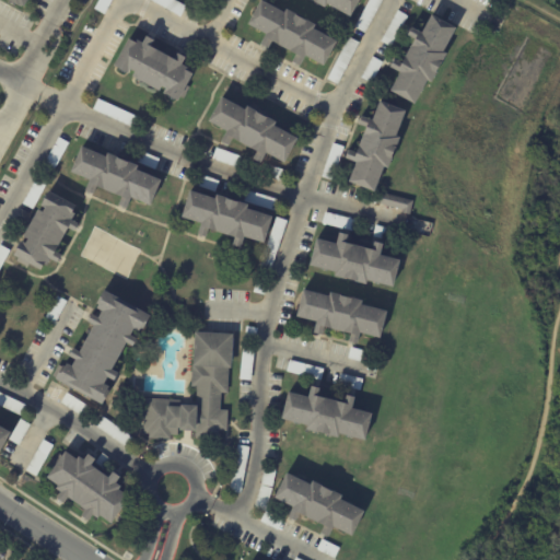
[(28,0),(24,9),(19,6),(18,7),(4,0),(28,0)]
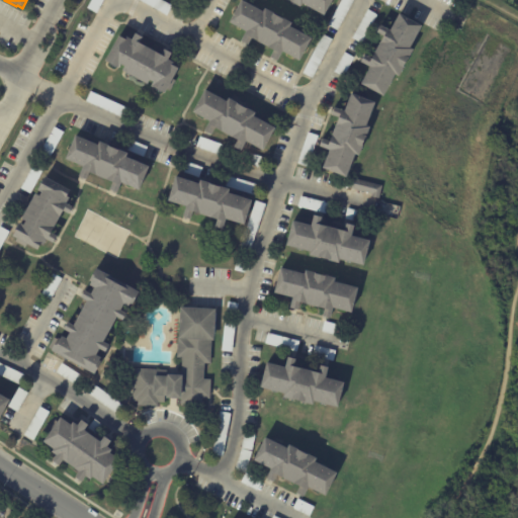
[(101,0),(95,12),(86,7),(89,0),(101,0)]
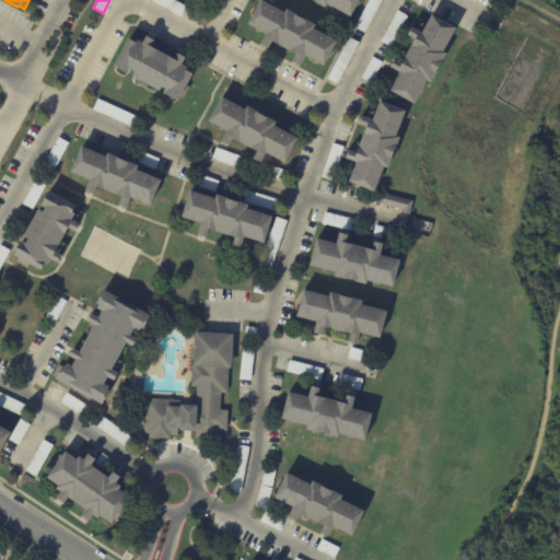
[(185,7),(179,16),(149,0),(174,0),(185,6),(185,7)]
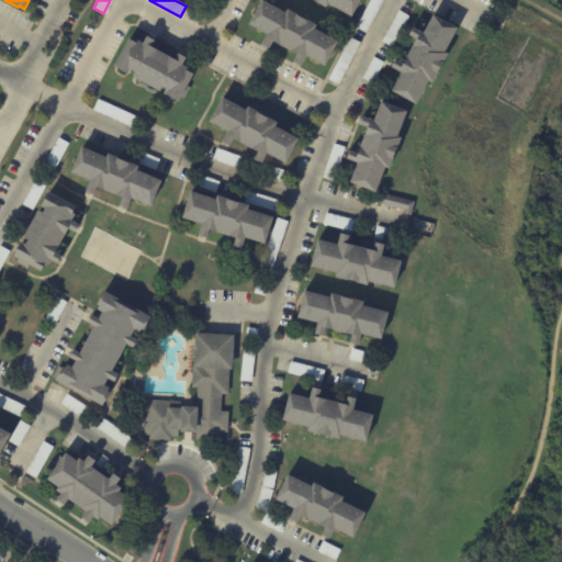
[(337,42),(323,66),(305,56),(300,66),(292,62),(296,55),(272,41),(268,48),(260,44),(266,34),(247,23),(259,0),(261,0),(284,12),(287,9),(315,24),(313,29),(337,42)]
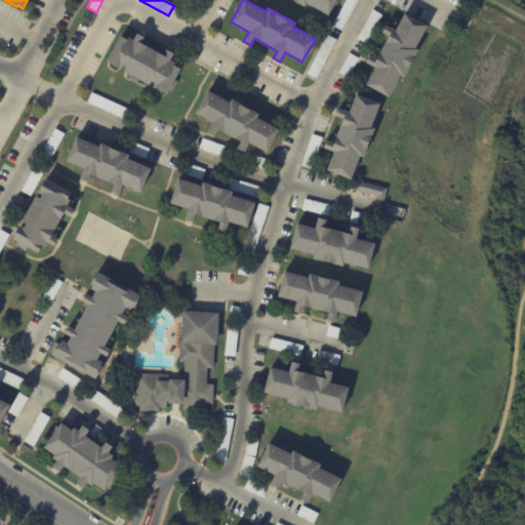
[(334,0),(327,14),(305,3),(303,6),(290,0),(334,0)]
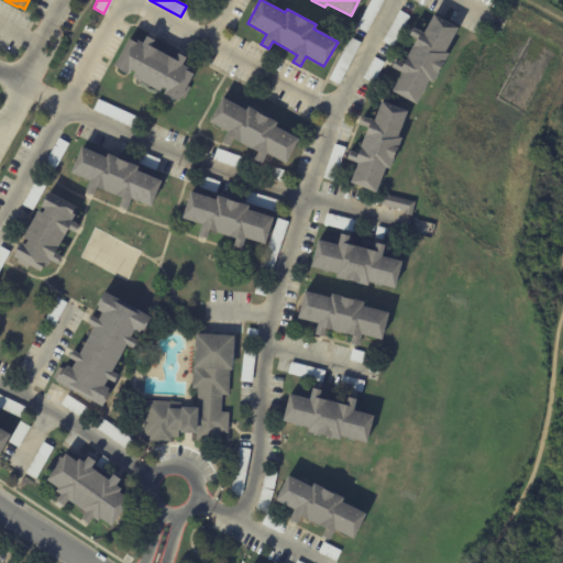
[(390,90),(400,73),(390,67),(395,59),(403,63),(415,39),(408,34),(412,26),(422,32),(432,14),(456,28),(444,52),(448,54),(432,84),(428,80),(416,105),(390,90)]
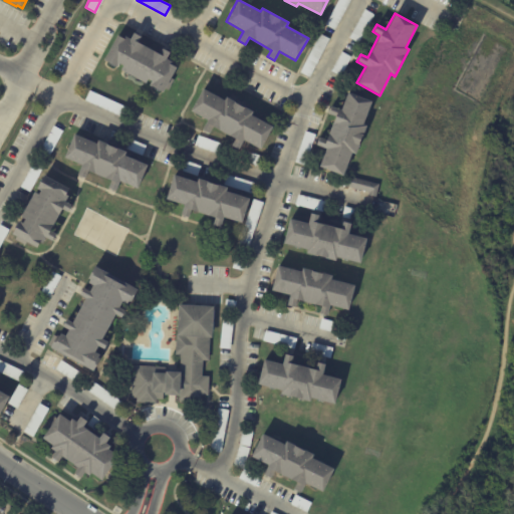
[(176,68),(163,92),(150,85),(152,81),(148,79),(146,83),(120,70),(122,66),(119,64),(116,67),(103,60),(116,35),(122,38),(123,36),(130,39),(133,33),(140,37),(137,42),(159,54),(162,48),(170,53),(167,59),(172,62),(170,65),(176,68)]
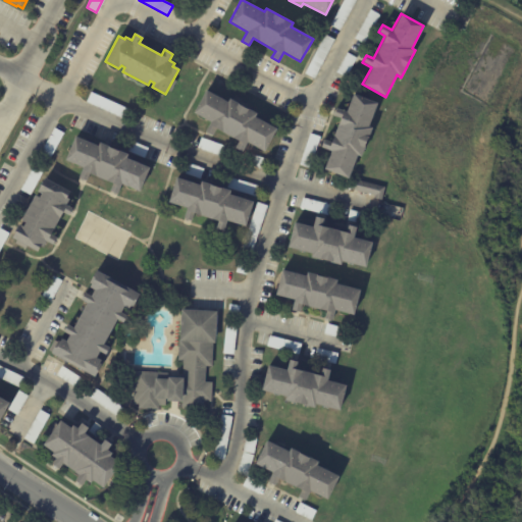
[(334,39),(314,77),(304,72),(324,34),(334,39)]
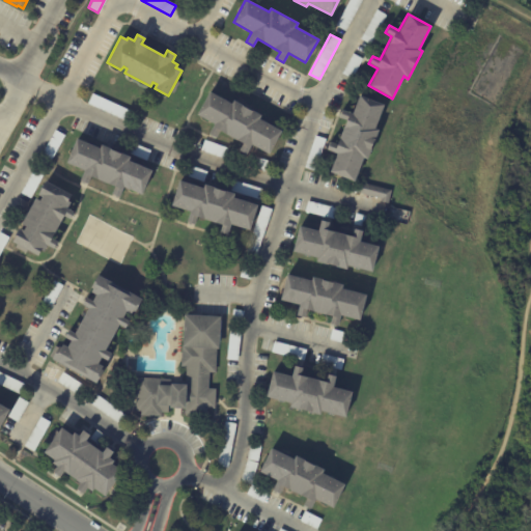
[(133,112),(128,122),(87,104),(91,93),(133,112)]
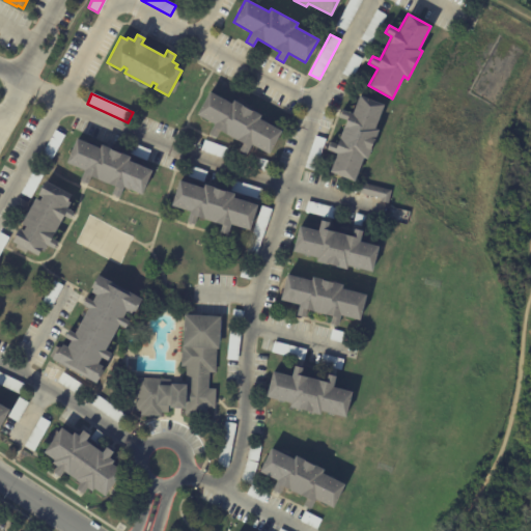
[(249,157),(242,152),(245,146),(221,133),(218,140),(211,136),(216,127),(198,117),(212,93),(233,106),(235,102),(263,117),(261,121),(283,134),(271,157),(254,147),(249,157)]
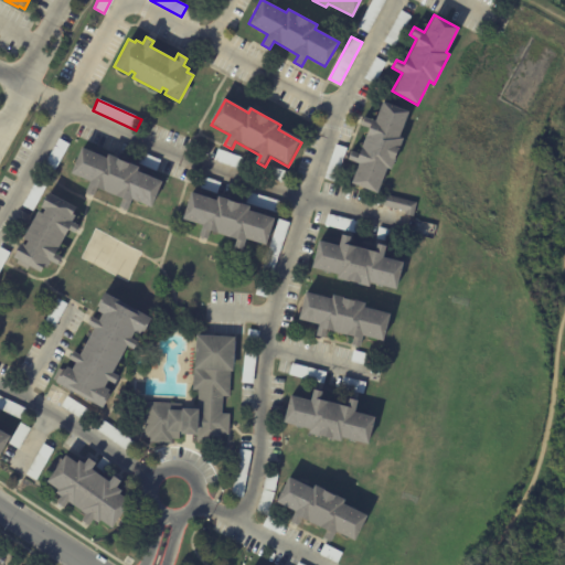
[(349,183),(356,164),(347,160),(350,151),(356,155),(368,128),(360,126),(363,117),(374,121),(382,102),(407,113),(397,137),(402,139),(390,170),(385,169),(375,194),(349,183)]
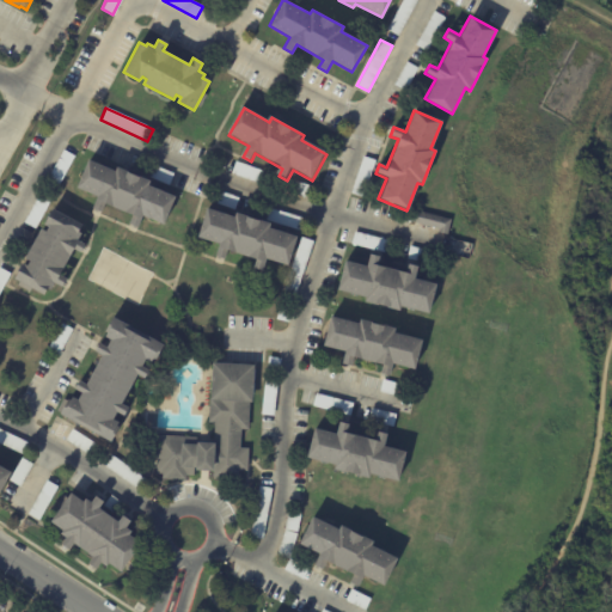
[(74,155),(56,188),(44,182),(62,150),(74,155)]
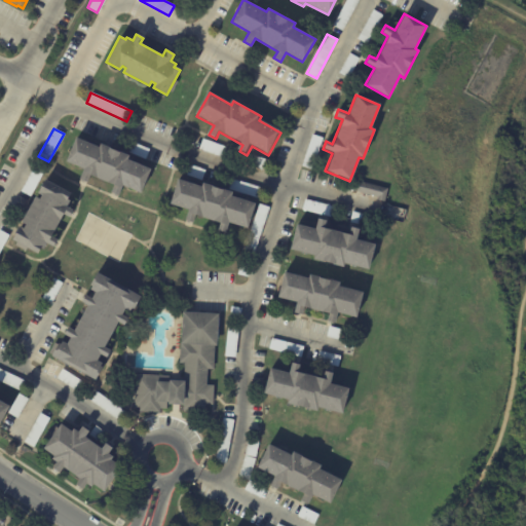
[(117,195),(111,193),(114,185),(90,175),(87,182),(79,179),(83,168),(66,161),(76,137),(99,147),(101,143),(129,155),(127,159),(151,168),(141,193),(122,185),(118,195),(117,195)]
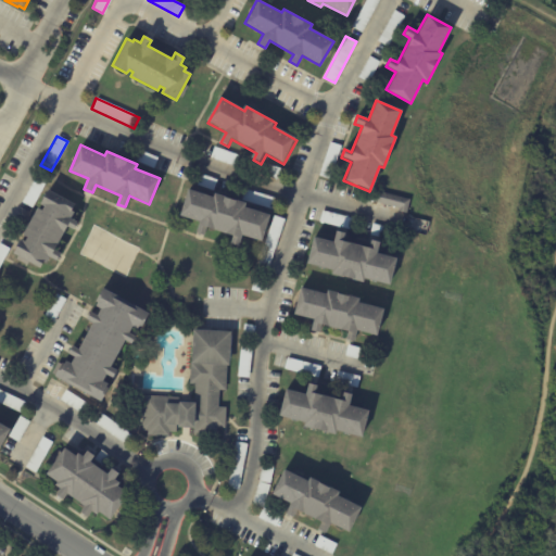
[(153,167),(152,167),(130,159),(135,148),(156,156),(153,167)]
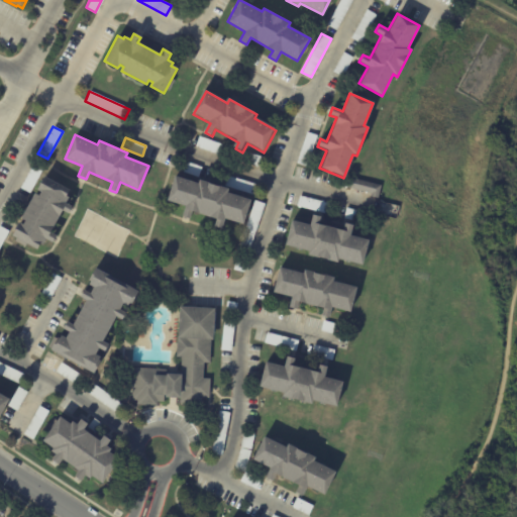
[(232,148),(229,159),(198,148),(202,137),(232,148)]
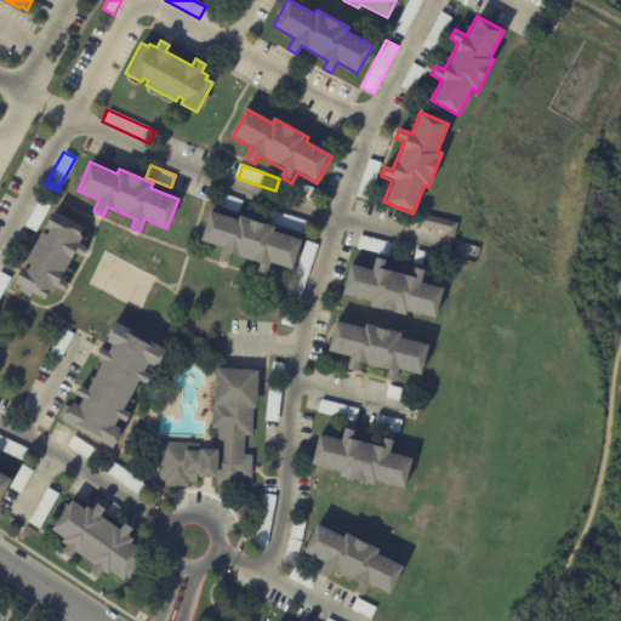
[(319,204),(296,197),(300,184),(323,192),(319,204)]
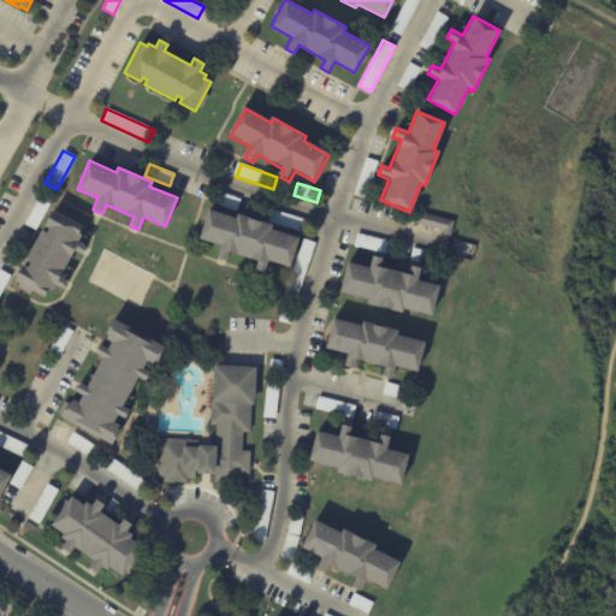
[(236,209),(235,211),(211,201),(215,189),(240,199),(236,209)]
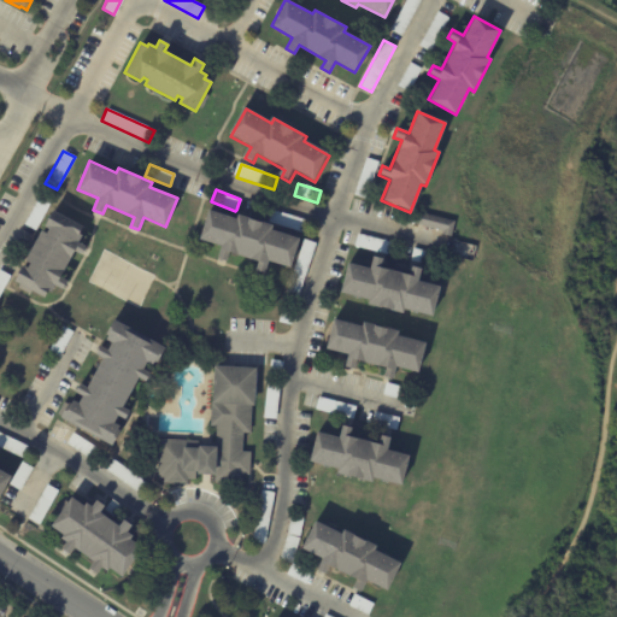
[(306,219),(303,231),(265,221),(269,209),(306,219)]
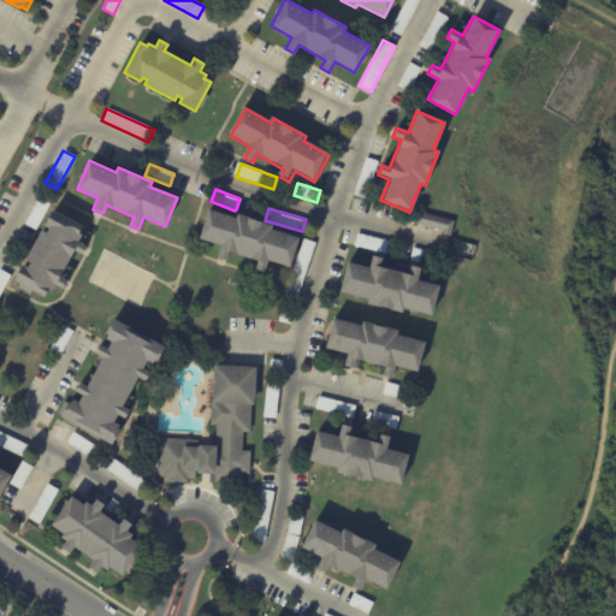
[(297,238),(289,267),(268,260),(264,273),(254,270),(256,261),(229,252),(225,261),(215,258),(220,246),(199,238),(207,209),(235,219),(236,213),(272,225),(270,230),(297,238)]
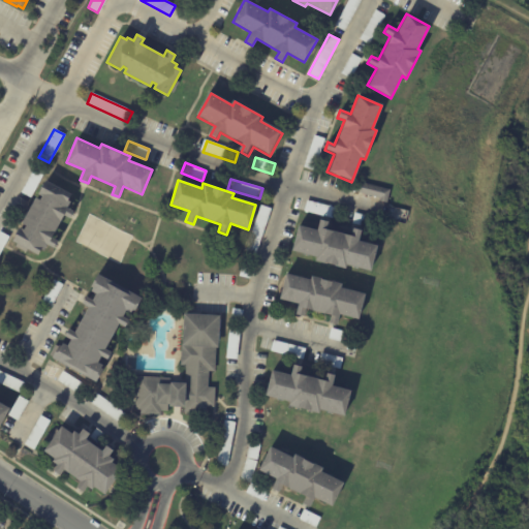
[(38,255),(23,247),(22,250),(10,244),(20,227),(24,230),(27,226),(22,223),(35,197),(40,200),(42,196),(38,193),(44,181),(70,194),(67,200),(70,201),(67,208),(73,212),(69,218),(64,215),(52,238),(58,242),(54,249),(47,245),(43,251),(41,250),(38,255)]
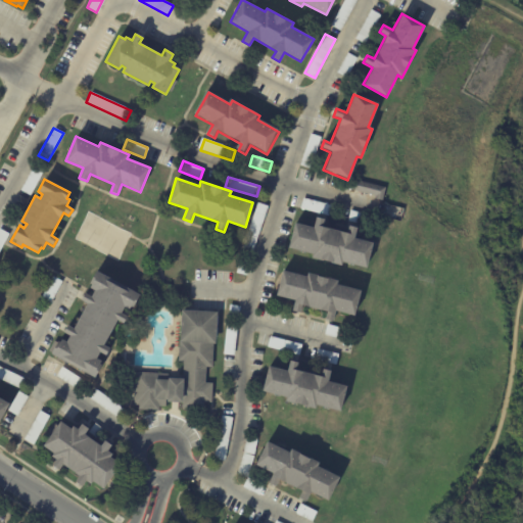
[(388,189),(385,202),(378,200),(379,197),(349,190),(351,180),(388,189)]
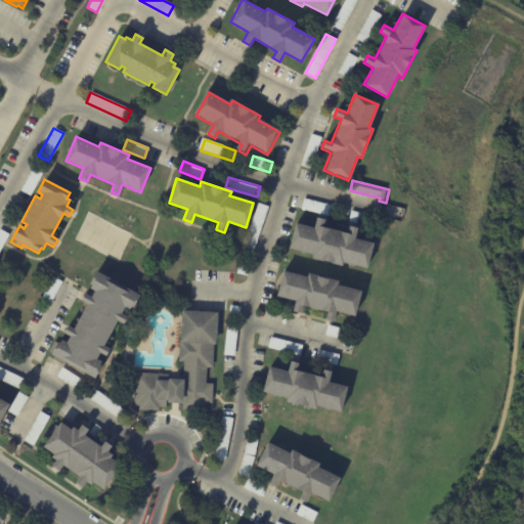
[(333,215),(333,216),(301,208),(303,198),(335,206),(333,215)]
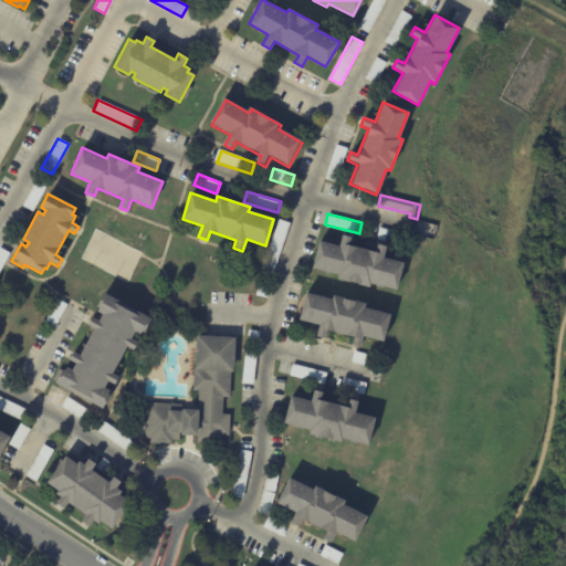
[(289,222),(278,257),(266,252),(278,219),(289,222)]
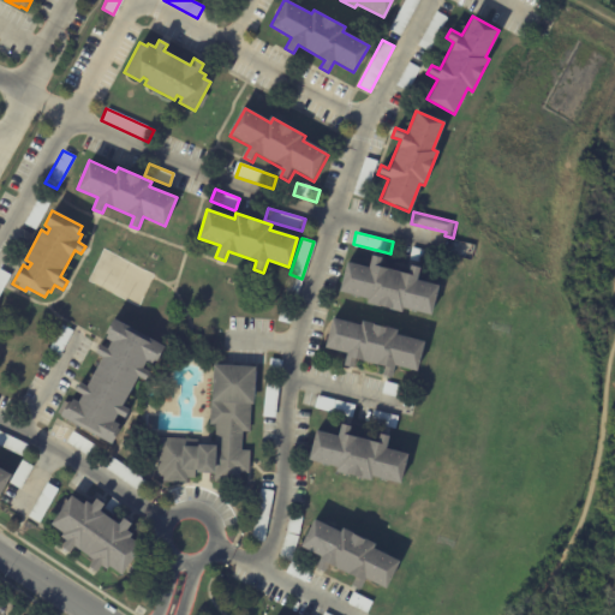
[(436,254),(437,254),(434,267),(407,260),(411,248),(436,254)]
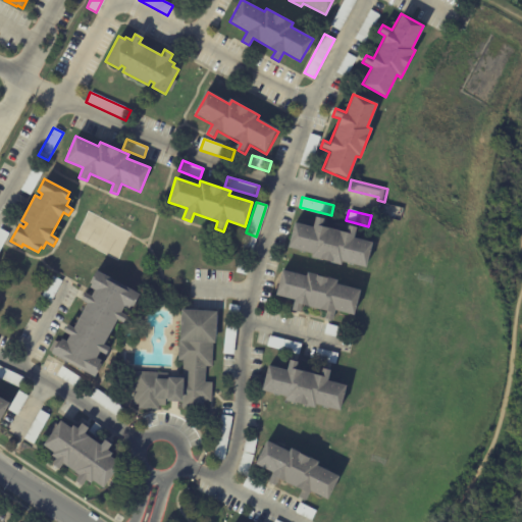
[(323,218),(321,226),(346,232),(348,225),(355,226),(353,237),(371,242),(365,267),(341,261),(340,265),(310,257),(311,253),(286,247),(293,221),(312,226),(314,216),(323,218)]
